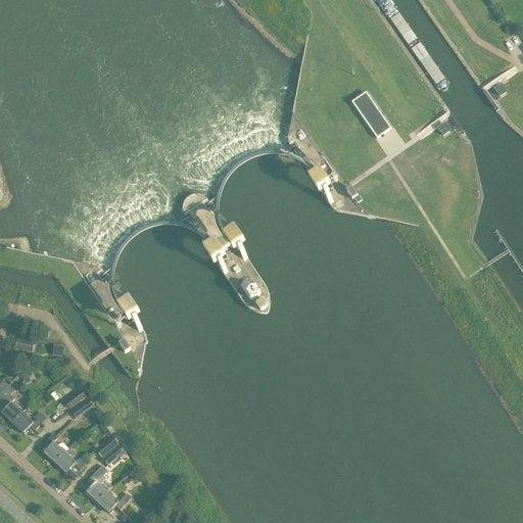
[(502,86),(495,90),(501,96),(506,93),(502,86)]
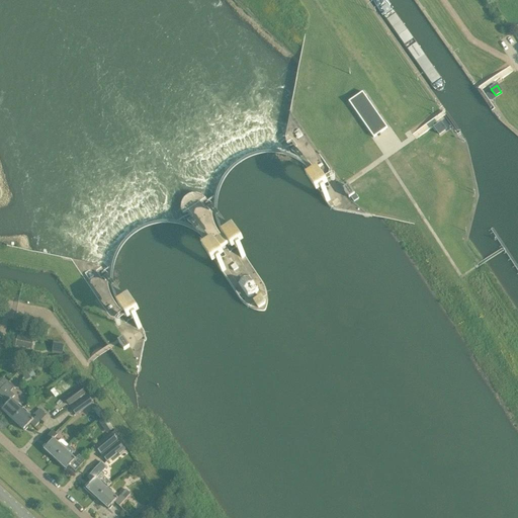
[(373,138),(387,128),(362,92),(349,102),(373,138)]
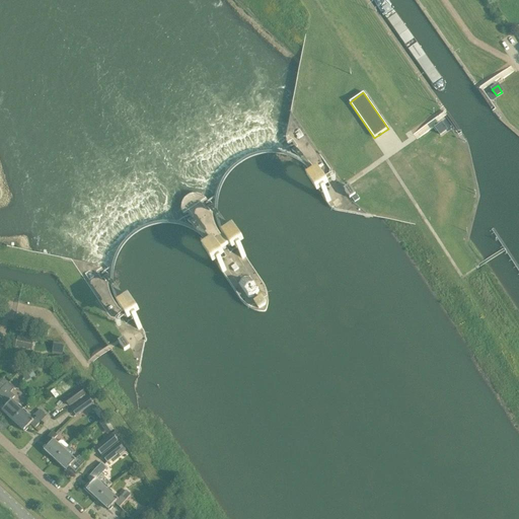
[(442,125),(436,128),(440,135),(446,131),(442,125)]
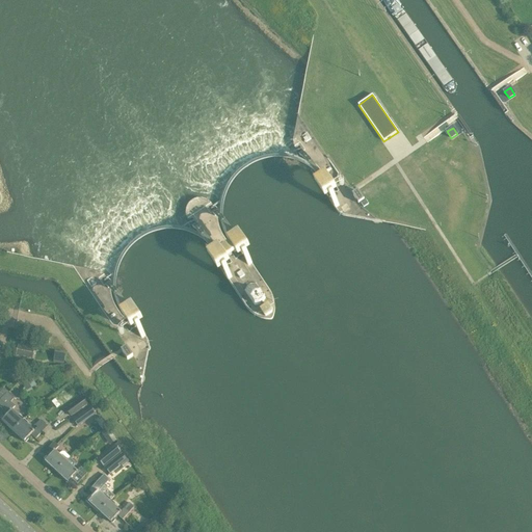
[(364,200),(357,190),(352,193),(358,204),(364,200)]
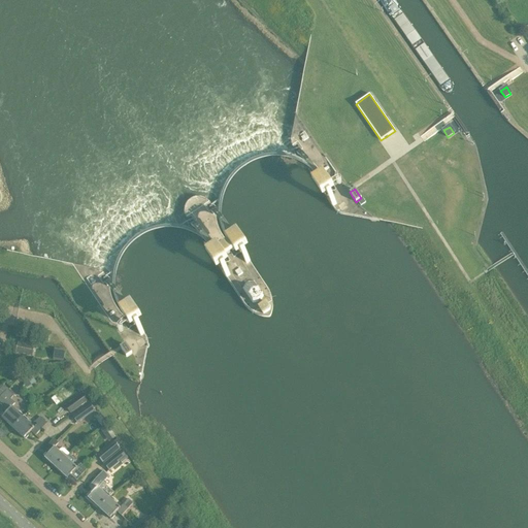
[(254,282),(249,282),(245,284),(243,288),(253,302),(258,301),(260,299),(263,295),(254,282)]
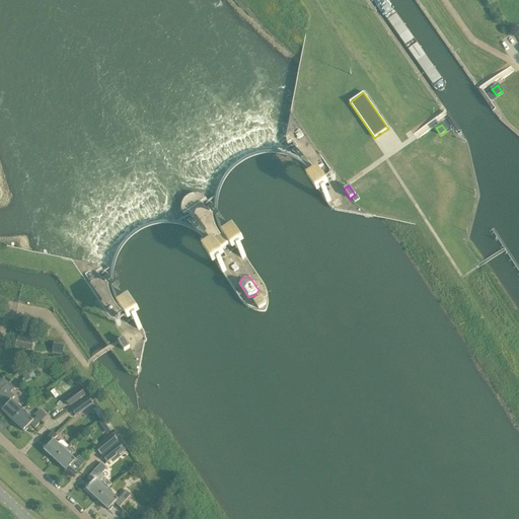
[(266,303),(262,296),(253,301),(257,308),(258,309),(260,309),(266,305),(267,304),(266,303)]
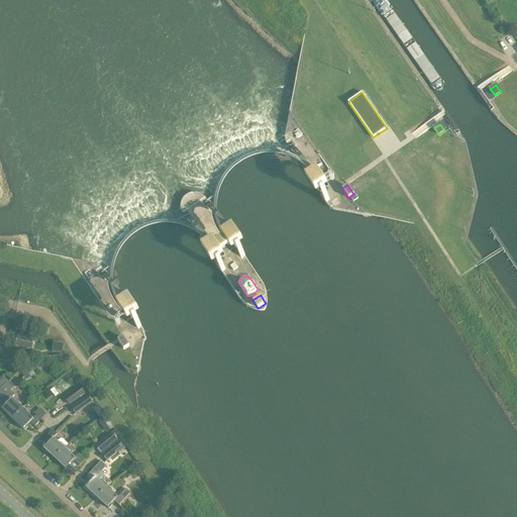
[(18,335),(16,345),(31,348),(33,338),(18,335)]
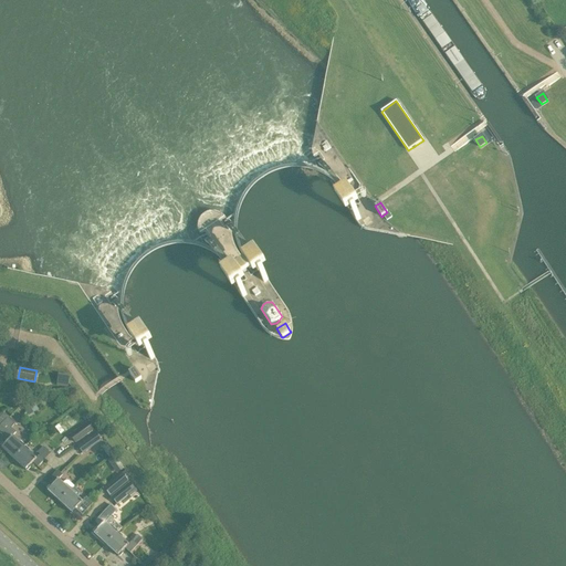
[(142,378),(136,370),(129,375),(135,383),(142,378)]
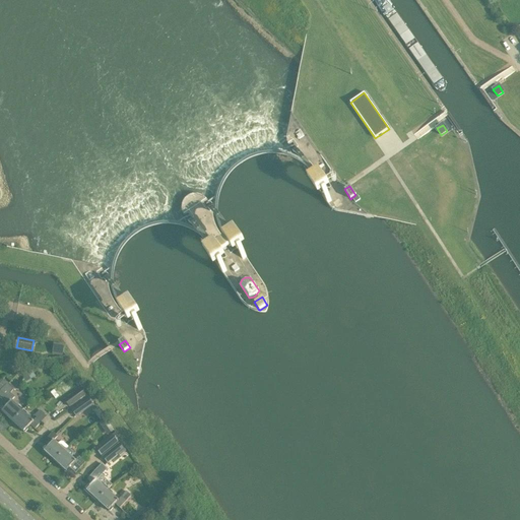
[(31,368),(21,373),(26,383),(37,378),(31,368)]
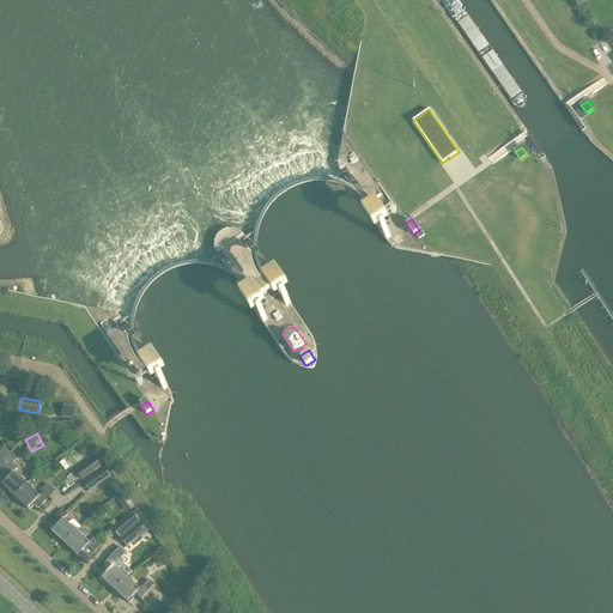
[(1,485),(16,497),(26,485),(13,473),(18,468),(12,463),(17,457),(10,451),(0,461),(0,467),(10,477),(1,485)]
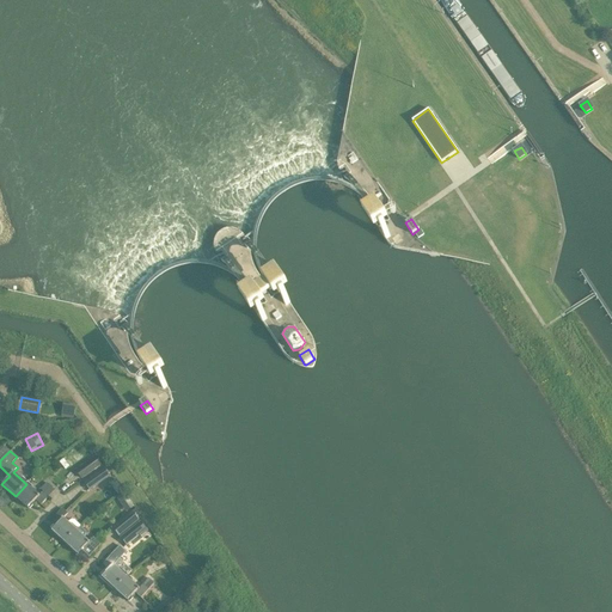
[(96,457),(75,471),(81,479),(102,465),(96,457)]
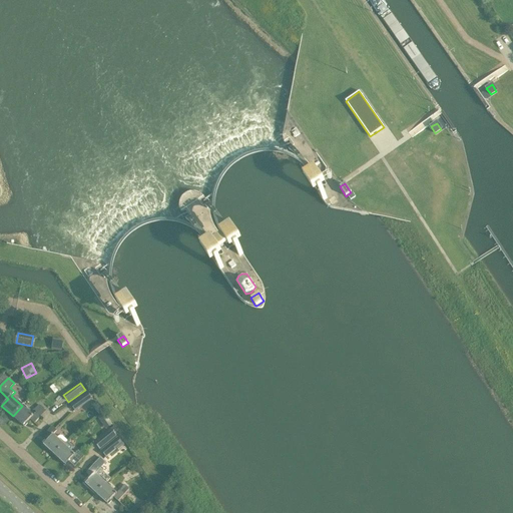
[(86,392),(69,404),(74,411),(91,399),(86,392)]
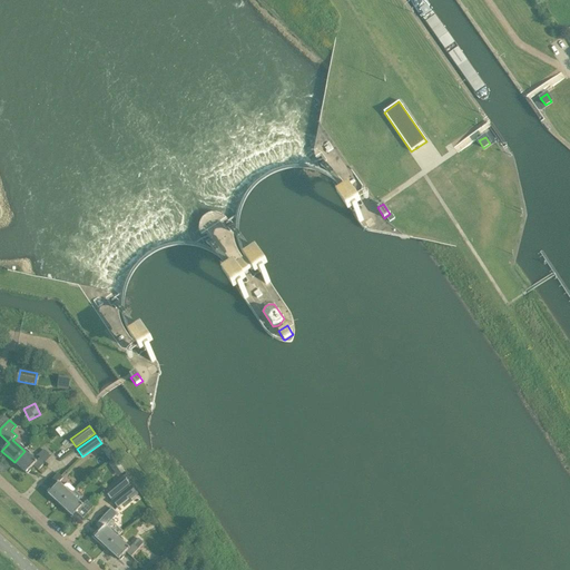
[(108,448),(102,452),(108,461),(114,458),(108,448)]
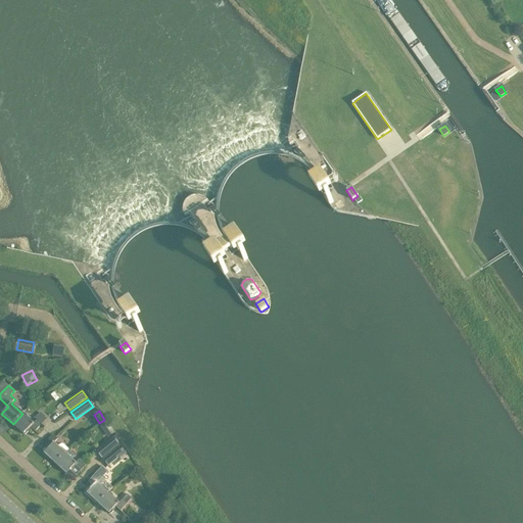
[(34,424),(22,414),(13,424),(25,435),(31,428),(35,432),(47,419),(40,413),(35,418),(37,420),(34,424)]
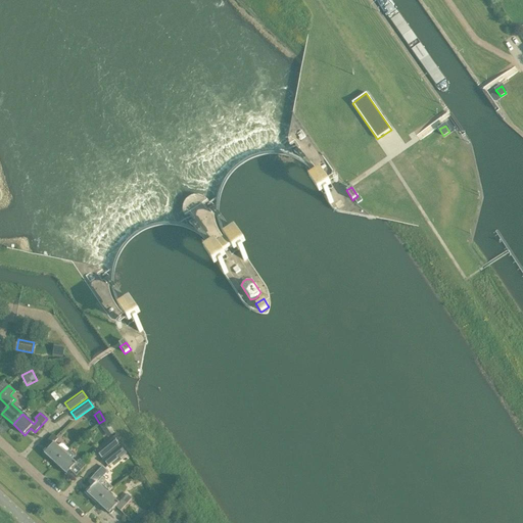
[(106,422),(99,426),(103,432),(110,428),(106,422)]
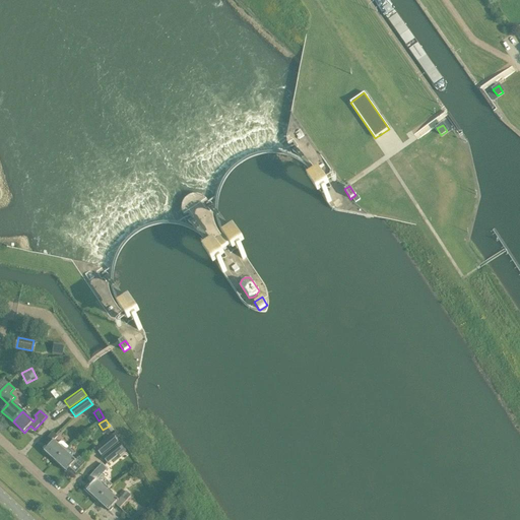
[(55,461),(68,448),(68,447),(63,442),(60,442),(58,443),(57,444),(54,441),(57,437),(53,433),(46,440),(51,444),(44,451),(55,461)]
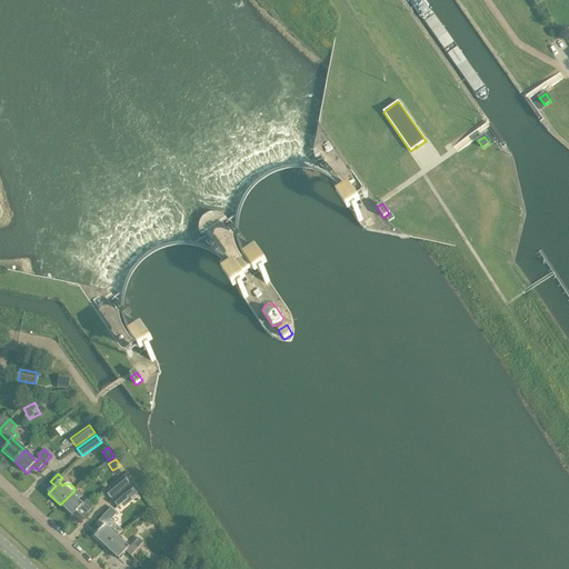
[(111,499),(129,485),(122,477),(105,491),(111,499)]
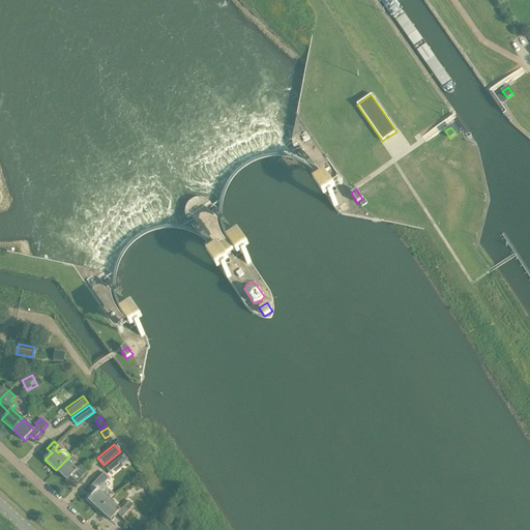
[(69,457),(56,470),(67,480),(70,478),(77,483),(87,472),(81,466),(78,470),(72,466),(74,465),(75,464),(75,462),(69,457)]
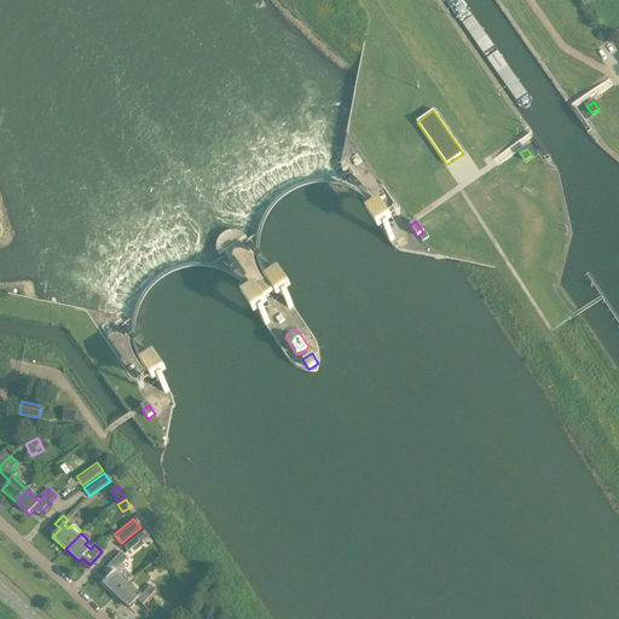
[(134,534),(122,544),(128,553),(142,542),(134,534)]
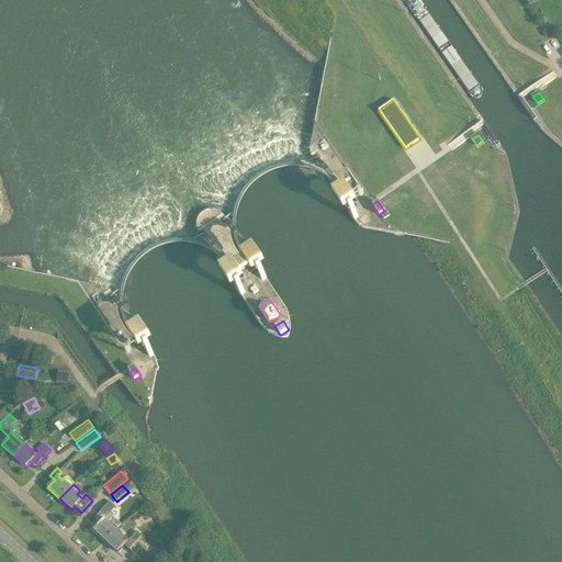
[(100,523),(93,530),(105,541),(116,529),(121,525),(109,514),(115,506),(111,502),(103,510),(96,518),(100,523)]
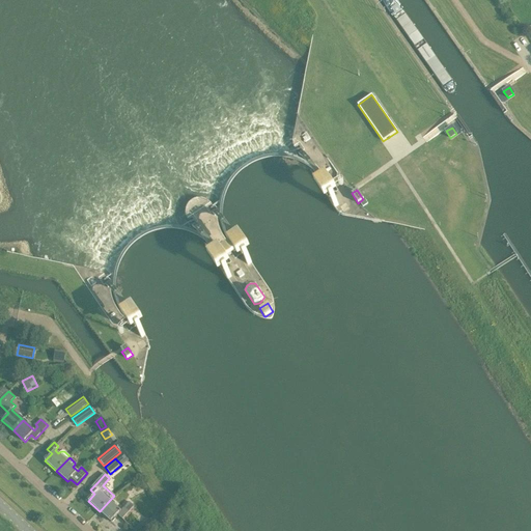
[(130,502),(124,507),(121,511),(110,500),(100,511),(111,522),(118,514),(122,519),(134,506),(130,502)]
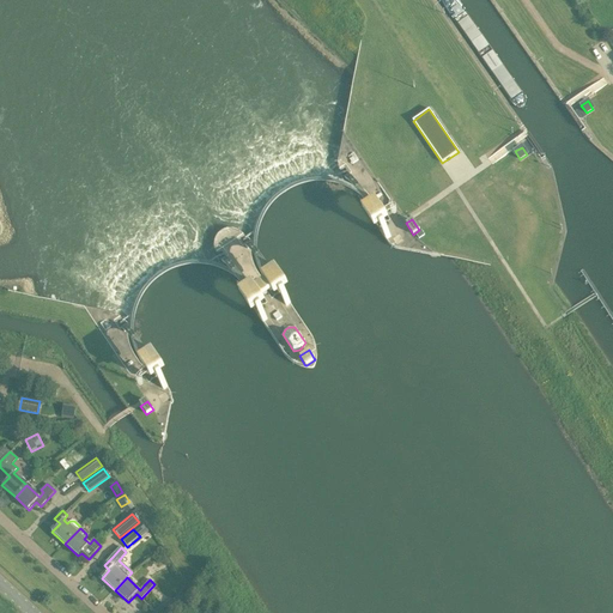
[(155,612),(165,612),(174,607),(169,600),(153,612),(155,612)]
